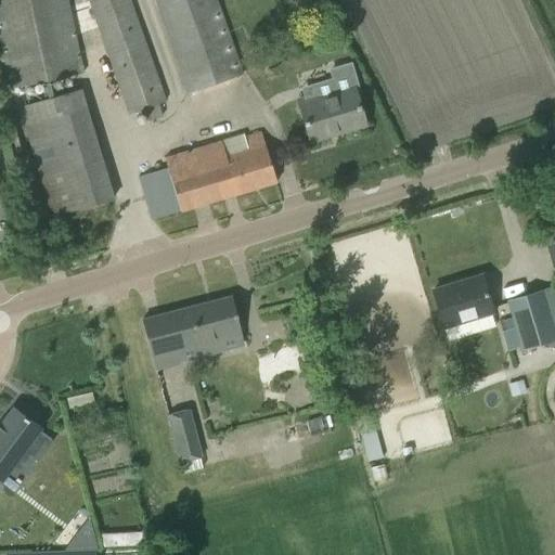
[(0,0),(0,48),(9,90),(82,74),(66,0),(0,0)]
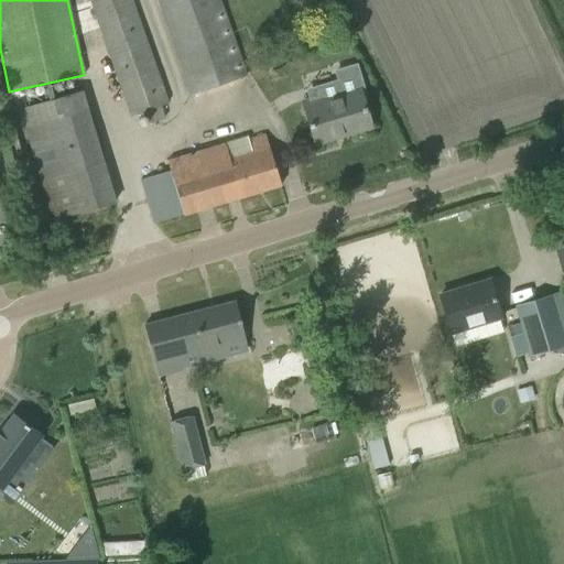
[(144,111),(149,125),(164,119),(160,106),(167,104),(129,0),(88,0),(131,117),(144,111)]
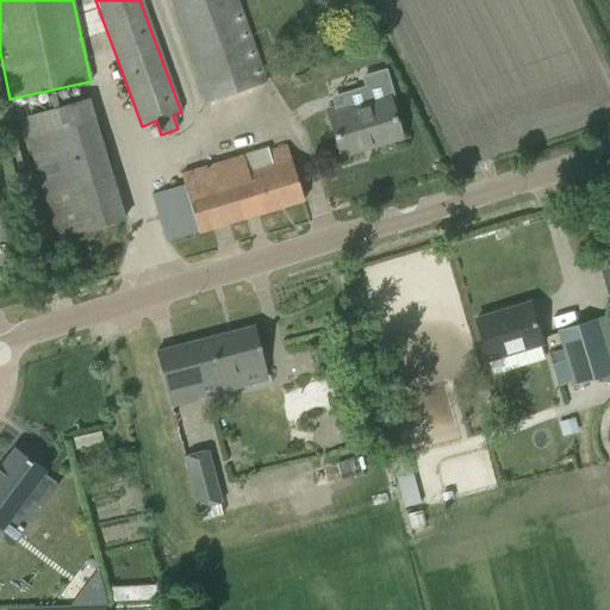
[(169,0),(206,104),(265,82),(236,0),(169,0)]
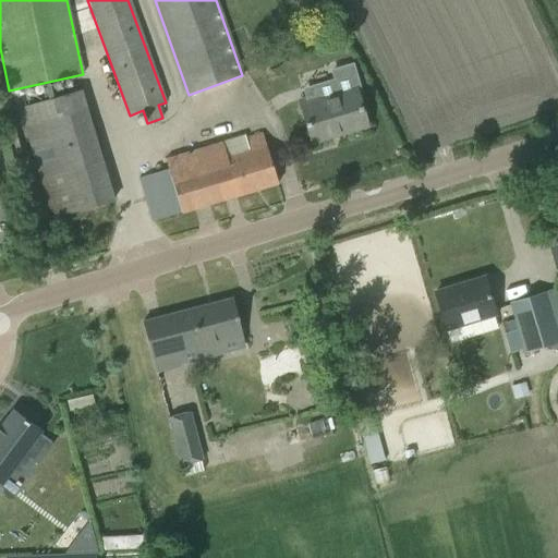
[(314,85),(317,96),(299,101),(311,142),(366,125),(356,91),(360,88),(352,63),(329,70),(332,80),(314,85)]
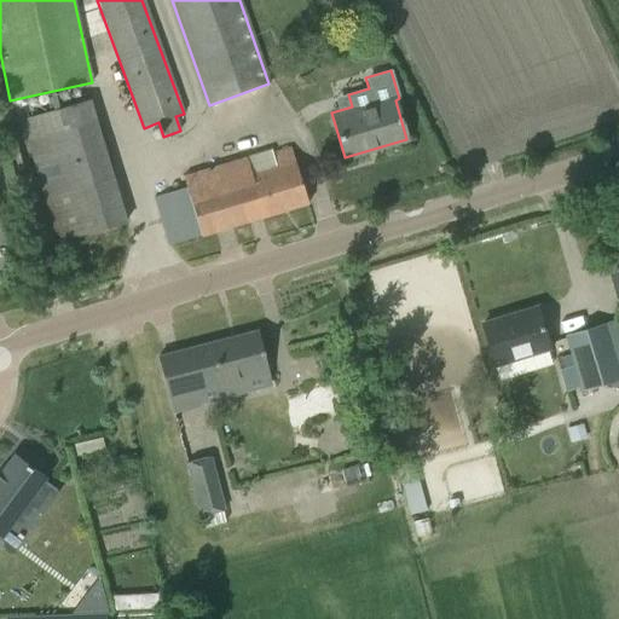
[(23,121),(58,241),(126,221),(90,102),(23,121)]
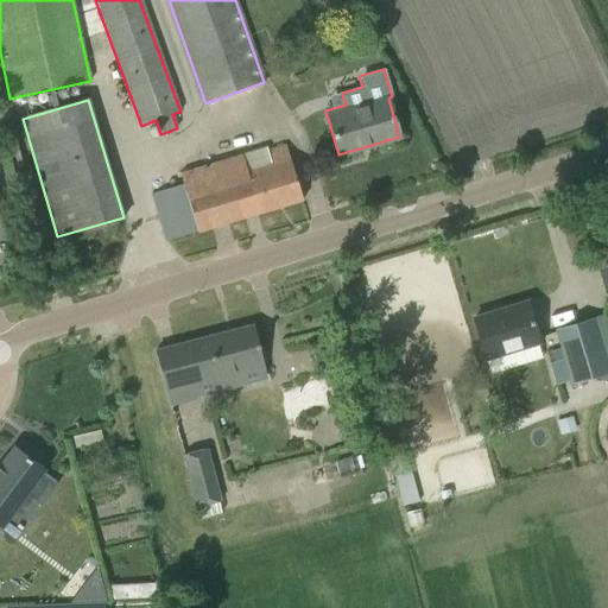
[(179,173),(183,184),(151,194),(165,241),(302,200),(285,145),(267,151),(266,147),(179,173)]
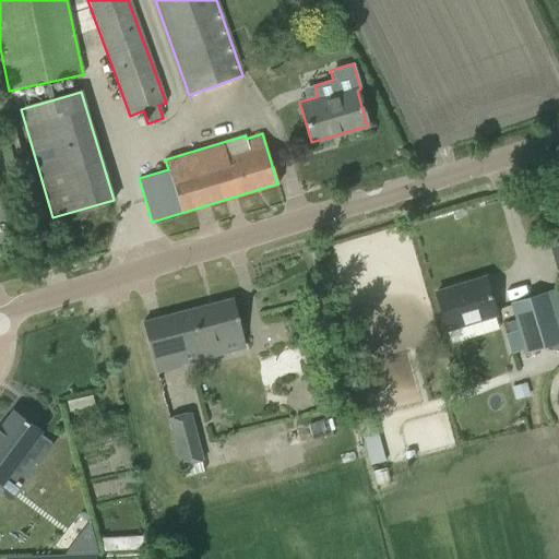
[(436,293),(441,313),(447,330),(496,314),(485,278),(436,293)]
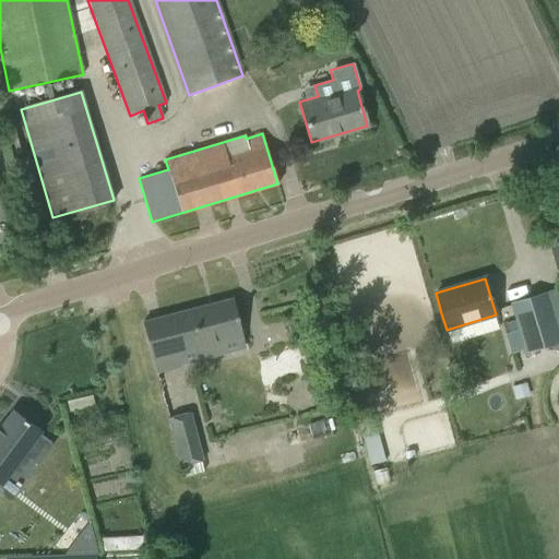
[(510,304),(516,324),(525,354),(558,343),(558,335),(546,293),(510,304)]
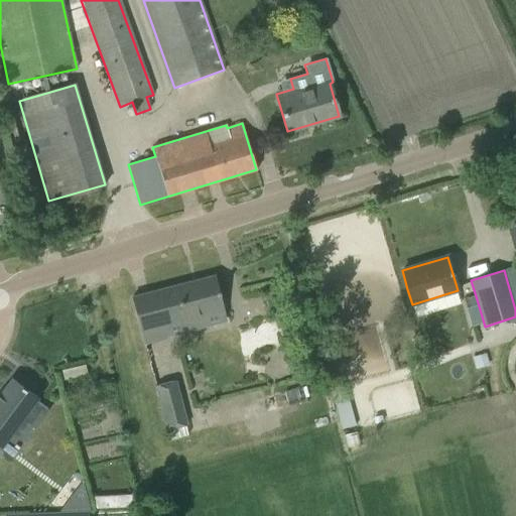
[(131,297),(143,343),(165,338),(162,326),(184,320),(187,324),(200,320),(201,316),(223,310),(215,276),(131,297)]
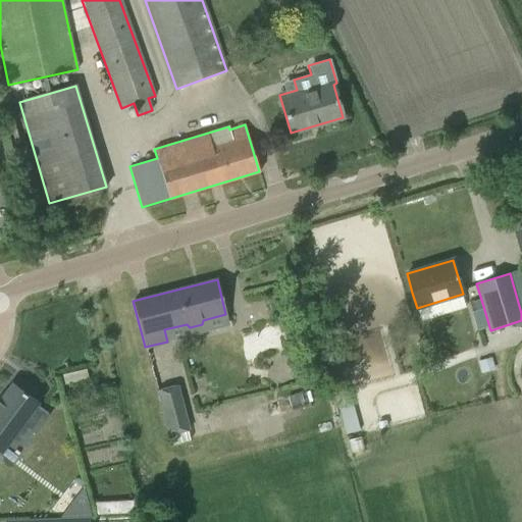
[(489,358),(477,361),(481,372),(493,368),(489,358)]
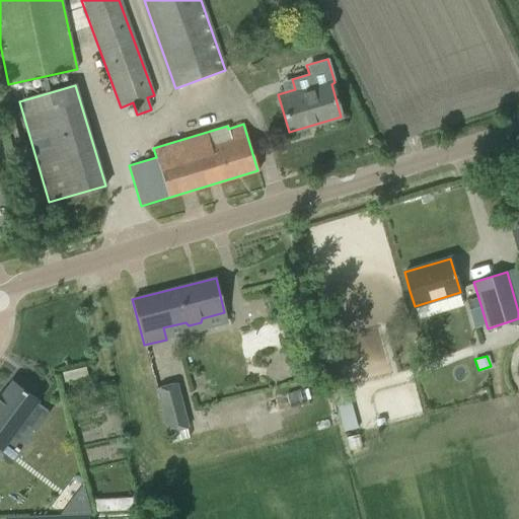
[(289,364),(288,374),(296,374),(297,364),(289,364)]
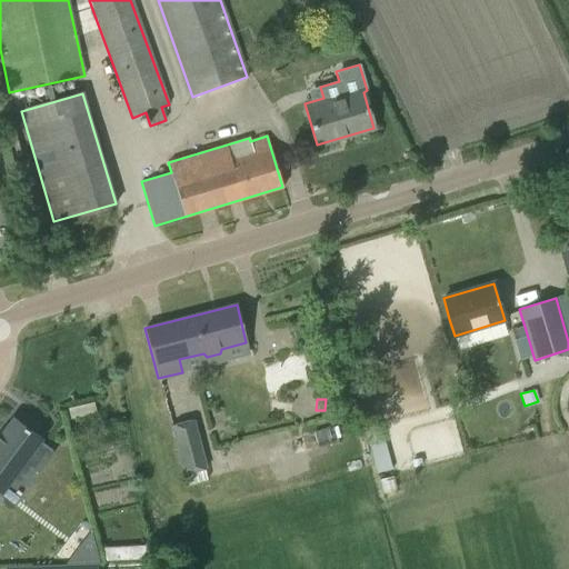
[(0,489),(2,491),(23,461),(32,468),(47,449),(48,447),(27,432),(28,431),(23,428),(22,429),(10,420),(0,433),(0,489)]
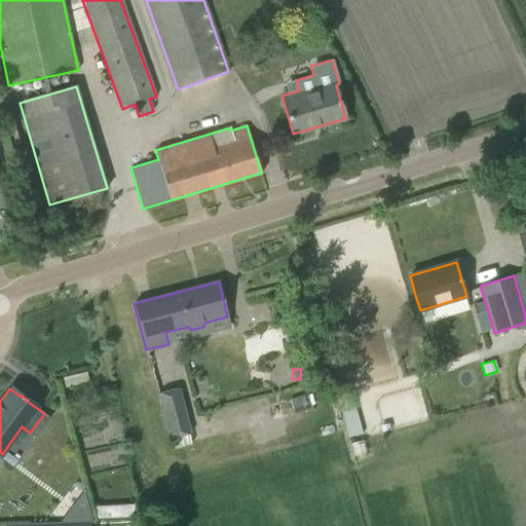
[(190,436),(178,389),(158,395),(170,441),(190,436)]
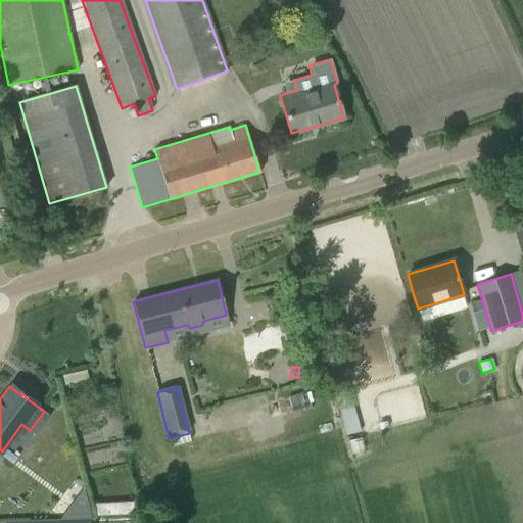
[(340,403),(343,433),(360,431),(357,402),(340,403)]
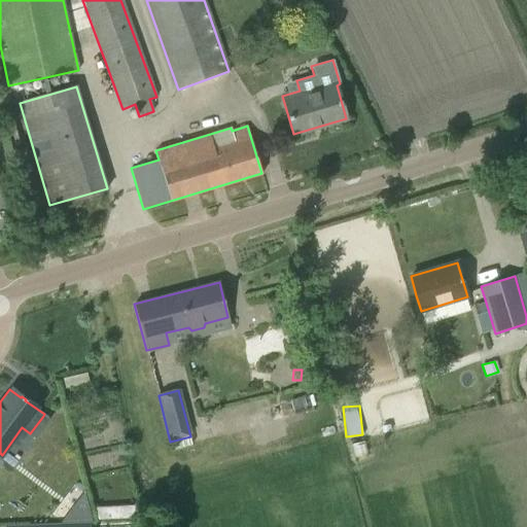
[(89,516),(74,504),(59,525),(88,524),(91,524),(89,516)]
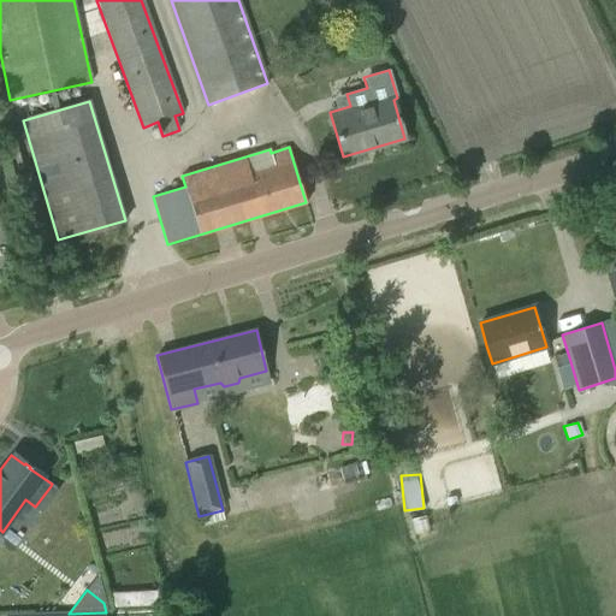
All buildings are outlined.
